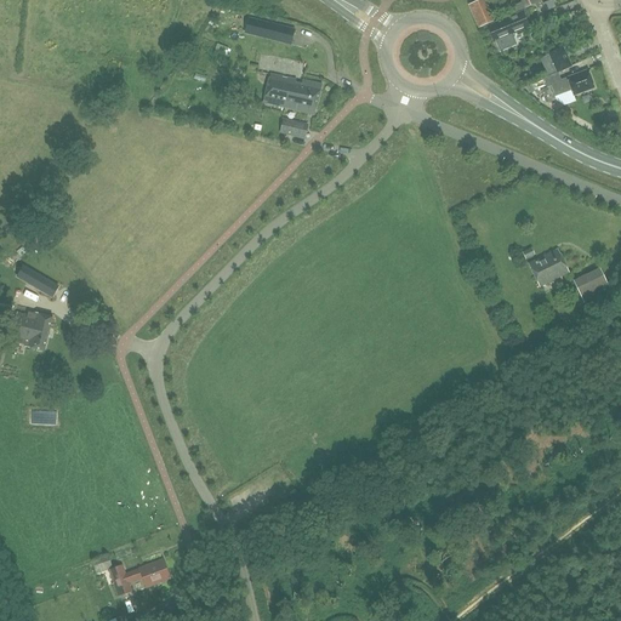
[(479,28),(493,22),(483,0),(478,0),(468,5),(479,28)]
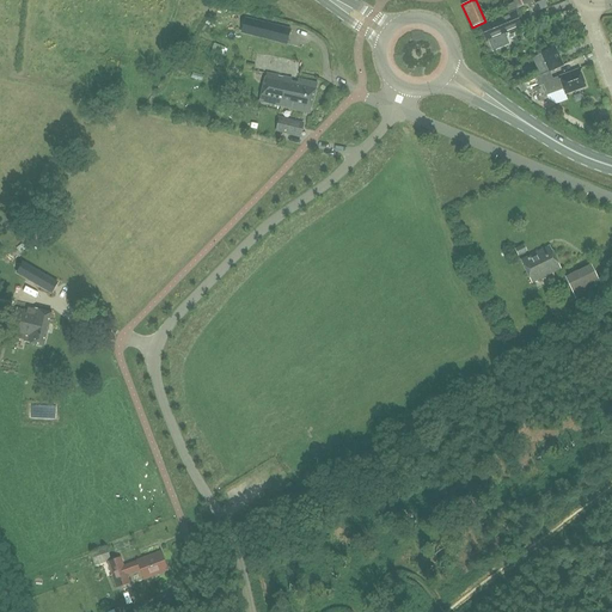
[(533,1),(532,0),(513,0),(514,1),(503,6),(506,12),(518,8),(533,1)]
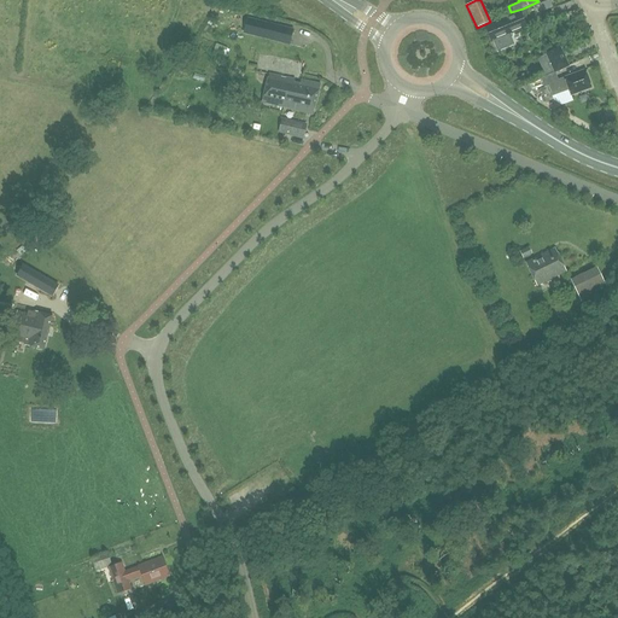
[(509,33),(526,27),(520,12),(485,27),(491,40),(493,40),(497,51),(514,44),(509,33)]
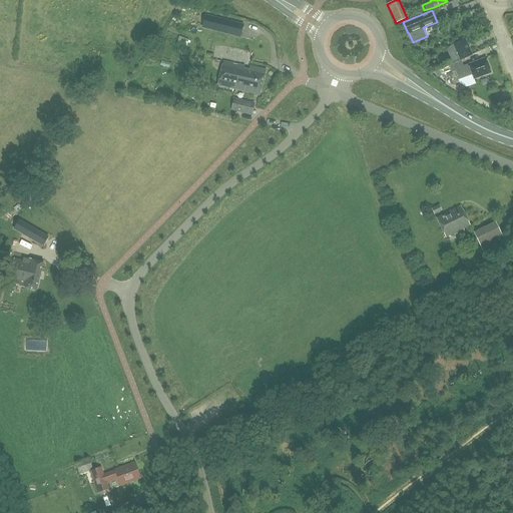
[(239,35),(242,25),(204,16),(202,26),(239,35)]
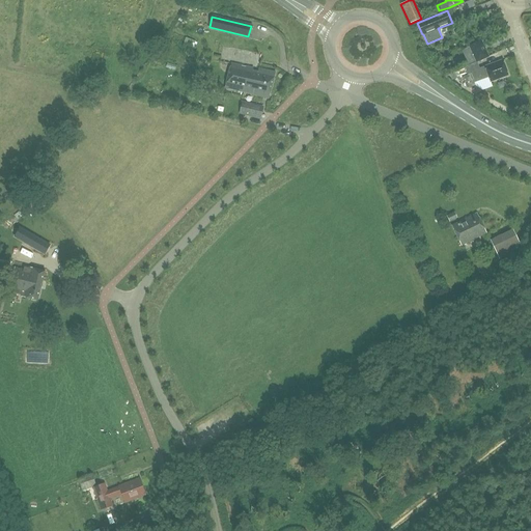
[(481,42),(469,47),(475,62),(487,56),(481,42)]
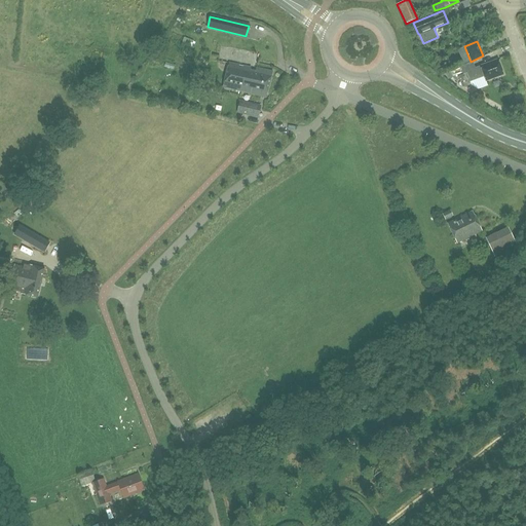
[(463,74),(458,76),(462,87),(472,84),(471,81),(484,77),(485,80),(502,74),(497,60),(481,66),(481,68),(476,70),(472,62),(460,67),(463,74)]
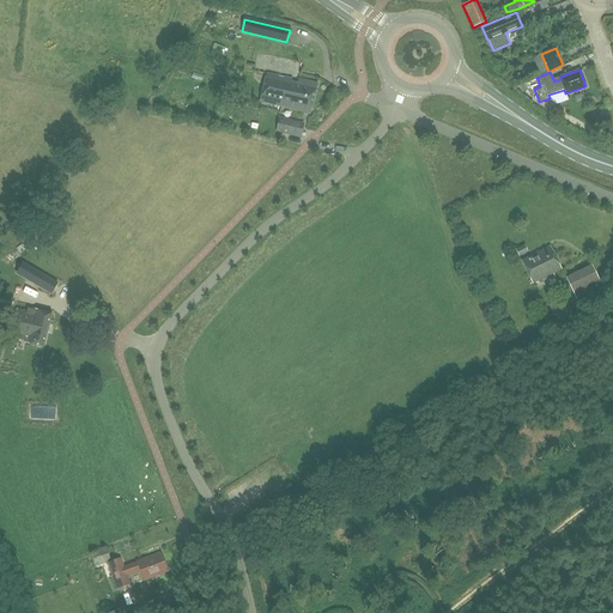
[(295,97),(297,85),(291,84),(292,78),(267,74),(260,102),(286,109),(290,96),(295,97)]
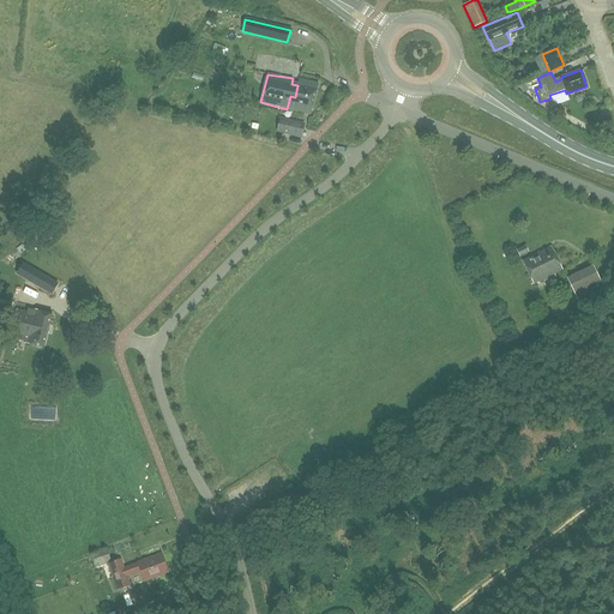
[(290,96),(287,109),(311,114),(318,84),(299,80),(298,85),(295,97),(290,96)]
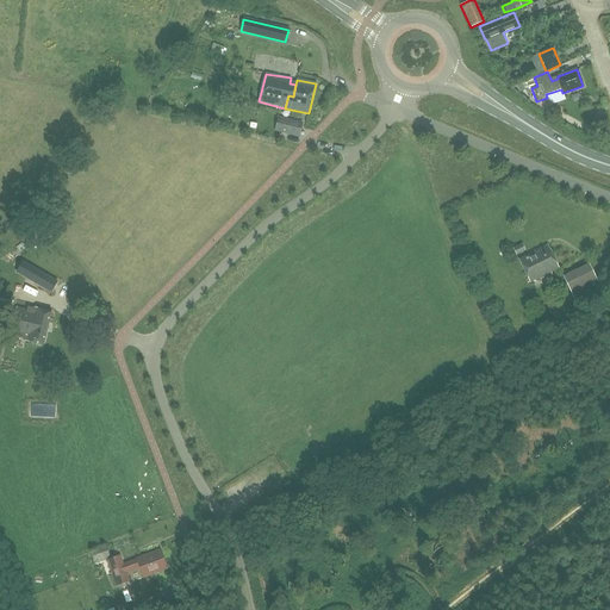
[(303,123),(278,116),(274,130),(299,137),(303,123)]
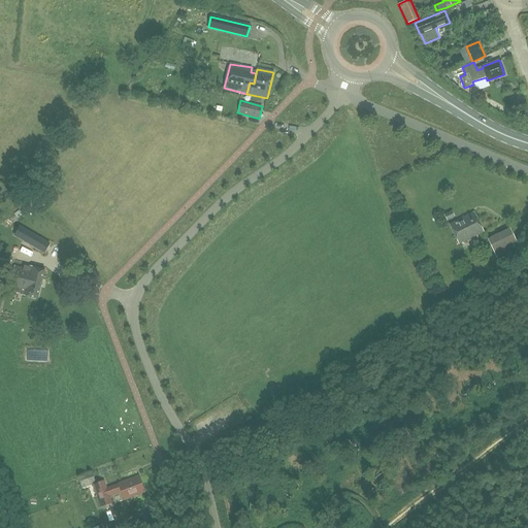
[(458,243),(484,232),(473,211),(449,224),(458,243)]
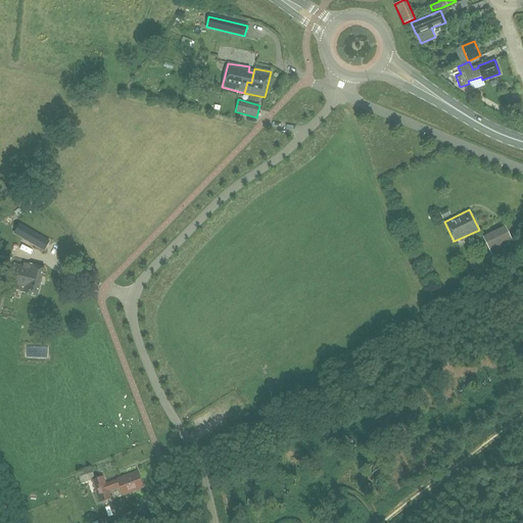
[(28,223),(21,230),(48,252),(54,244),(28,223)]
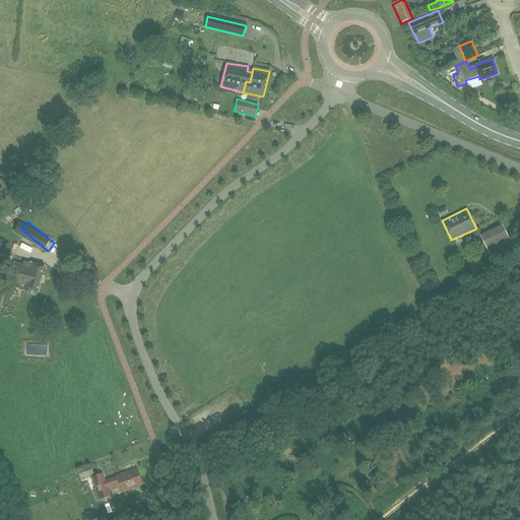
[(489,254),(511,244),(502,224),(479,235),(489,254)]
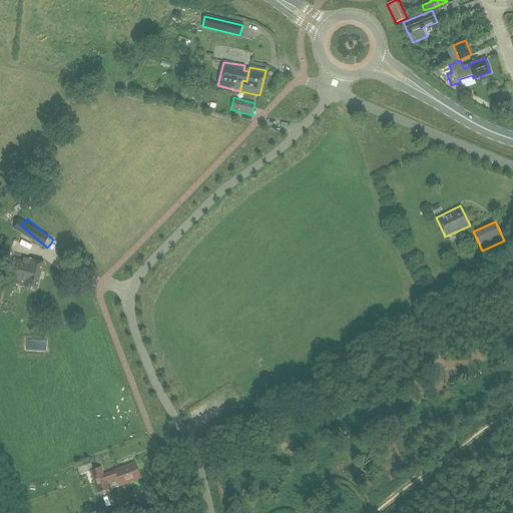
[(28,261),(15,258),(10,280),(24,283),(23,287),(36,290),(43,262),(28,258),(28,261)]
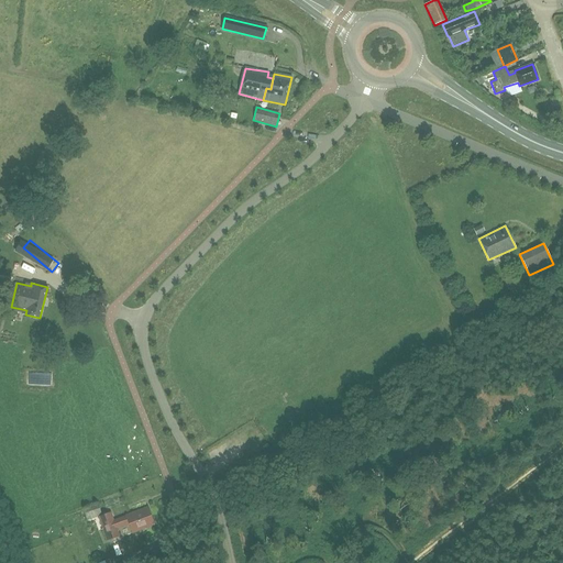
[(89,508),(84,509),(85,514),(86,516),(100,510),(98,505),(89,508)]
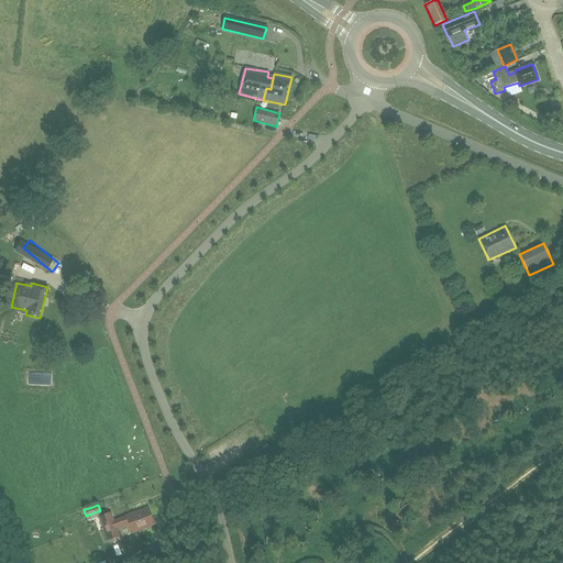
[(106,514),(98,517),(107,540),(120,536),(117,528),(129,523),(132,532),(154,525),(147,507),(125,515),(127,516),(113,520),(111,511),(109,512),(106,514)]
